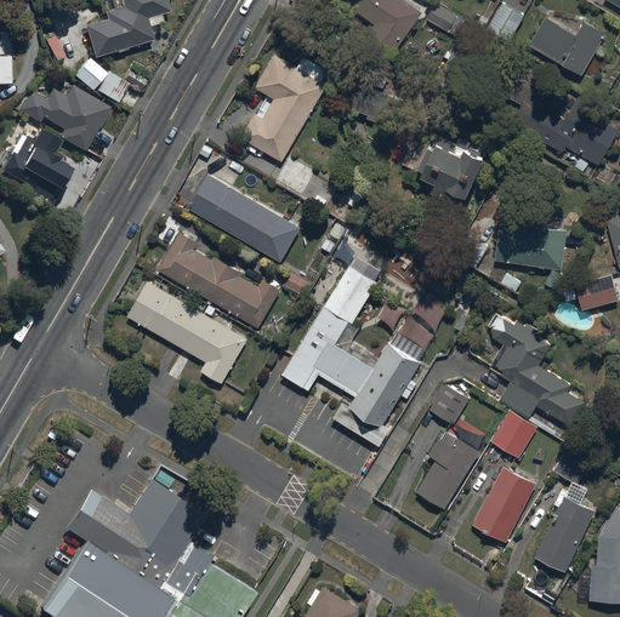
[(108,28),(87,35),(97,66),(154,47),(148,28),(174,21),(166,0),(120,0),(119,0),(124,16),(106,21),(108,28)]
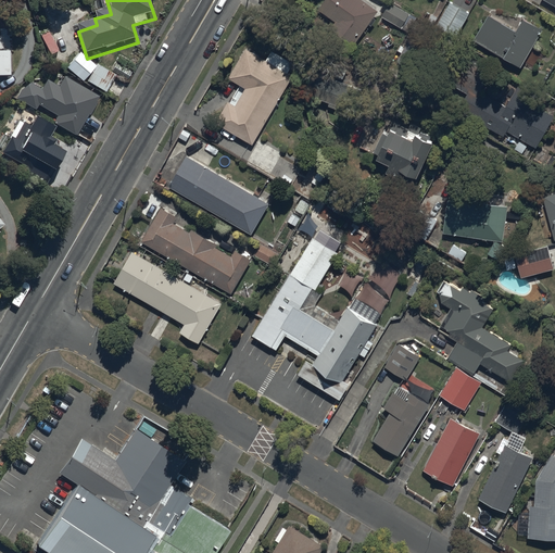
[(361,0),(324,0),(317,10),(338,24),(335,28),(355,42),(368,25),(370,27),(376,20),(373,19),(378,12),(361,0)]
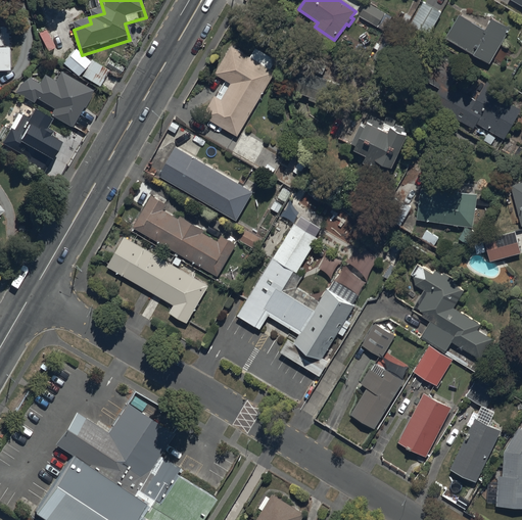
[(441,12),(422,2),(408,30),(428,40),(441,12)]
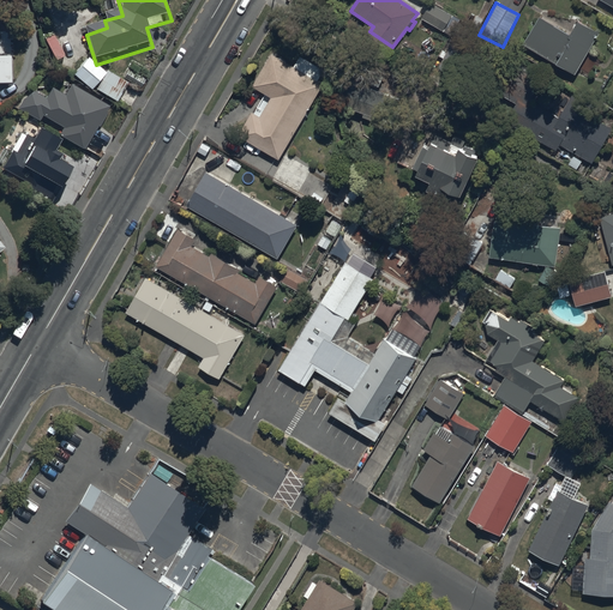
[(428,4),(421,19),(443,31),(442,34),(450,37),(458,20),(428,4)]
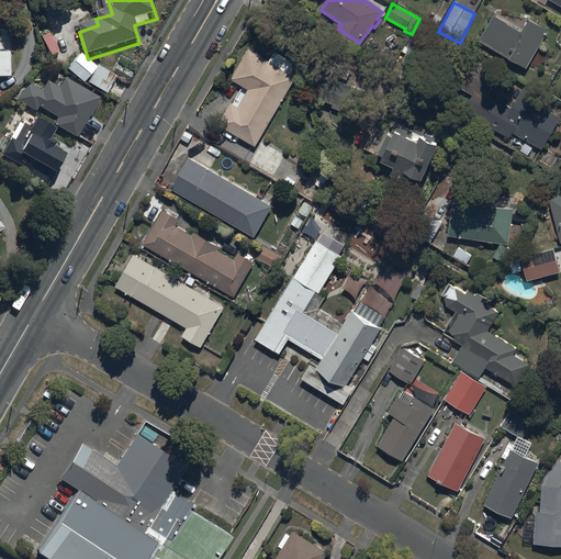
[(495,14),(480,41),(526,69),(549,31),(528,19),(522,31),(495,14)]
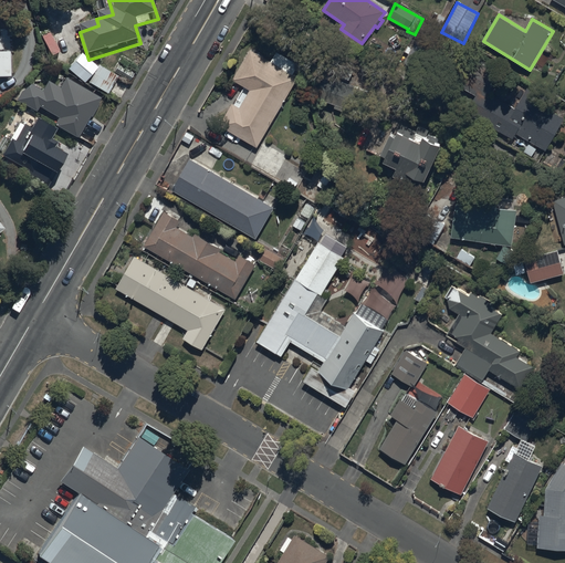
[(59,54),(49,33),(39,38),(49,59),(59,54)]
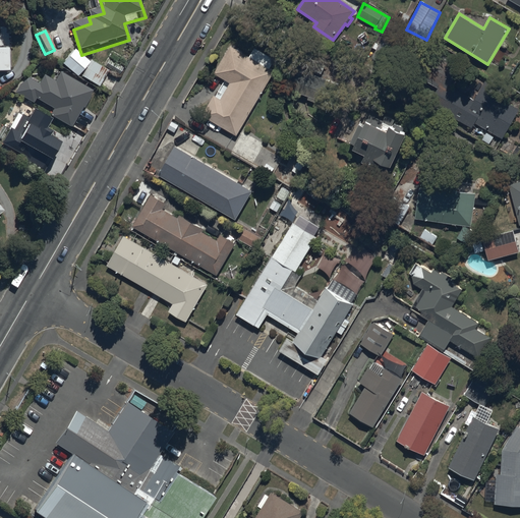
[(248,57),(229,46),(213,74),(224,80),(215,97),(213,96),(200,116),(236,136),(274,71),(270,69),(272,65),(271,58),(253,48),(248,57)]
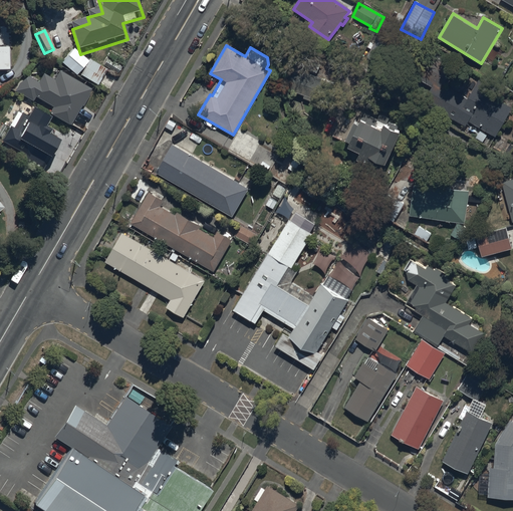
[(73,48),(60,63),(75,77),(77,74),(95,86),(106,71),(115,77),(121,68),(106,59),(101,67),(88,59),(87,61),(73,48)]
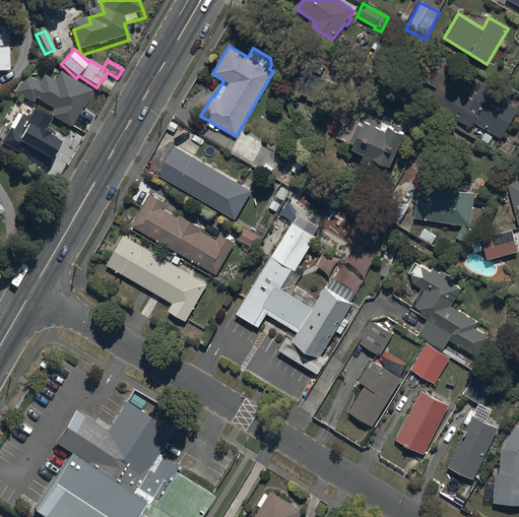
[(518,110),(499,99),(502,91),(484,81),(472,102),(448,87),(460,66),(436,52),(410,94),(470,128),(473,124),(501,139),(518,110)]
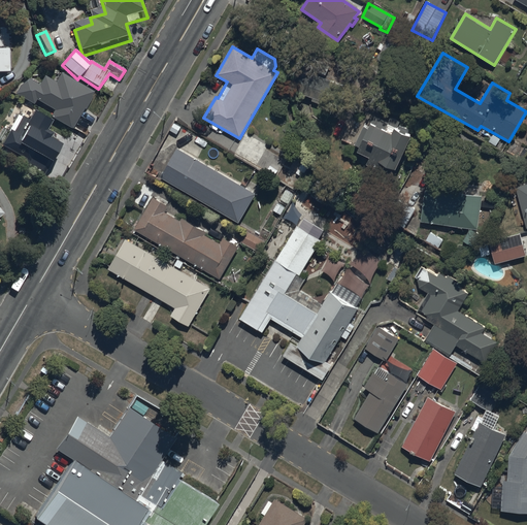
[(297,69),(290,90),(313,98),(311,102),(320,105),(321,101),(344,110),(352,90),(297,69)]
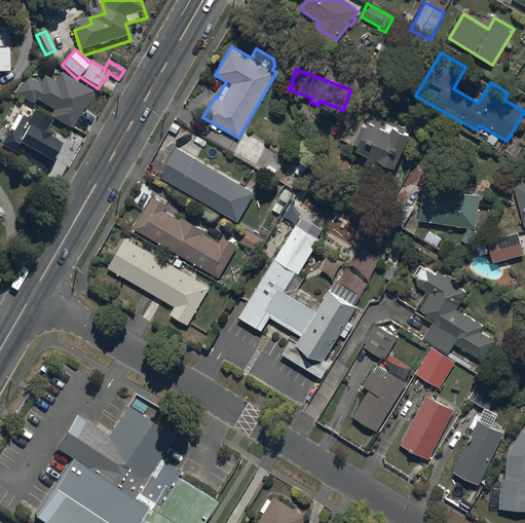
[(26,83),(14,103),(75,136),(96,99),(61,80),(57,88),(45,81),(40,91),(26,83)]
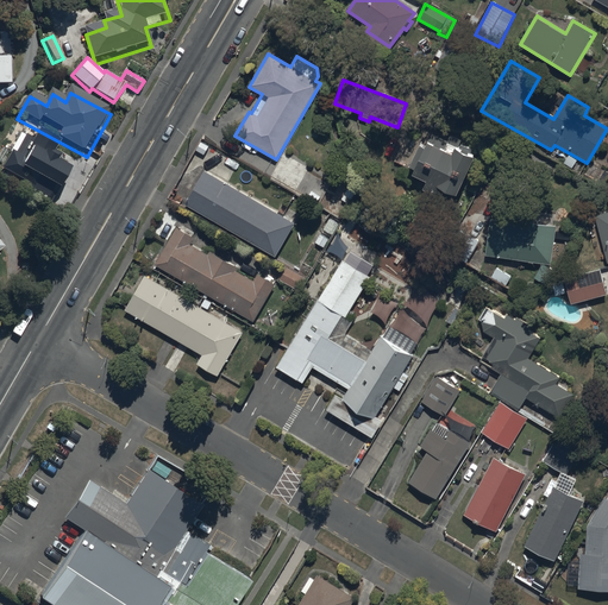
[(22,138),(0,174),(0,177),(57,210),(79,174),(55,161),(61,149),(41,137),(35,146),(22,138)]
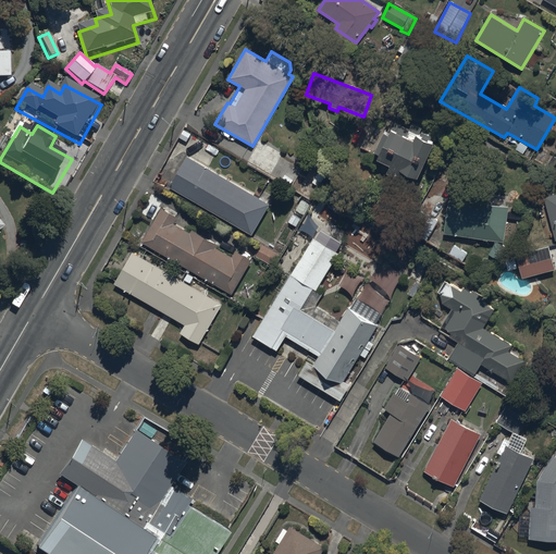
[(433,142),(416,134),(414,137),(394,127),(393,131),(390,130),(387,134),(382,132),(373,151),(379,154),(375,159),(390,165),(385,174),(398,181),(402,171),(417,179),(433,142)]
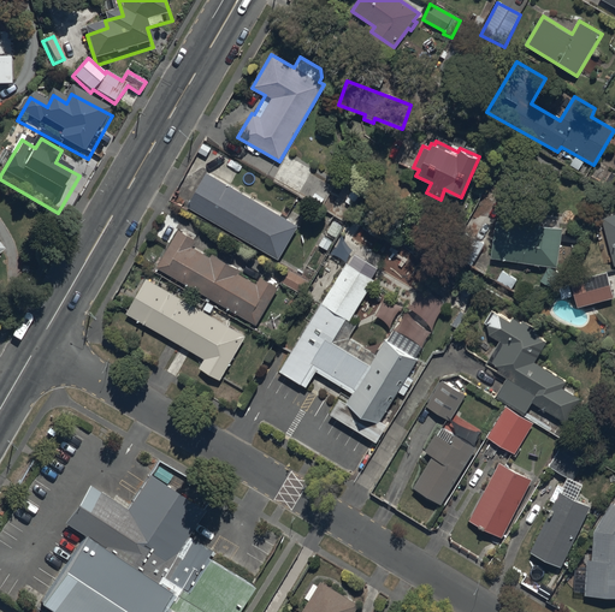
[(205,172),(185,206),(278,261),(299,227),(205,172)]
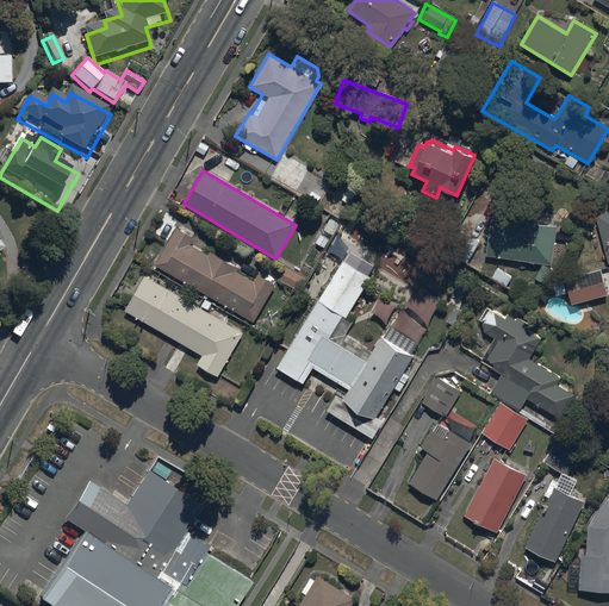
[(608,262),(608,212),(596,216),(608,263),(608,262)]
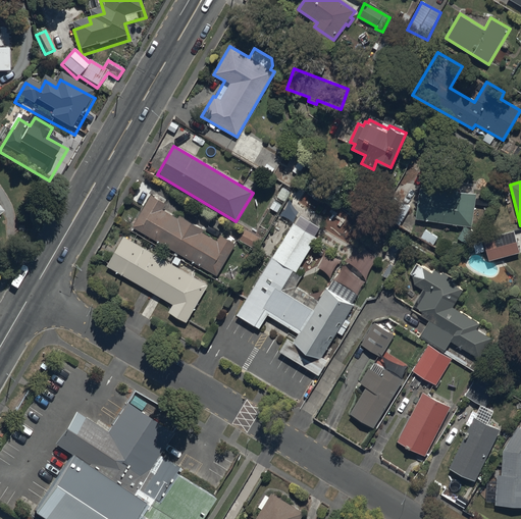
[(420,189),(416,219),(471,227),(476,194),(446,190),(446,193),(420,189)]
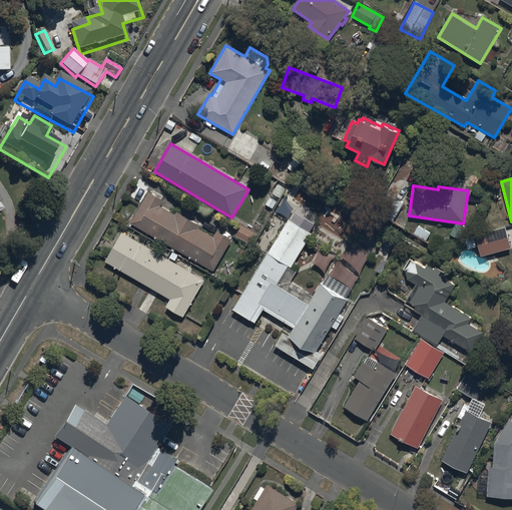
[(163,200),(148,191),(129,224),(213,272),(231,239),(216,231),(213,237),(199,229),(201,225),(176,210),(174,214),(159,206),(163,200)]
